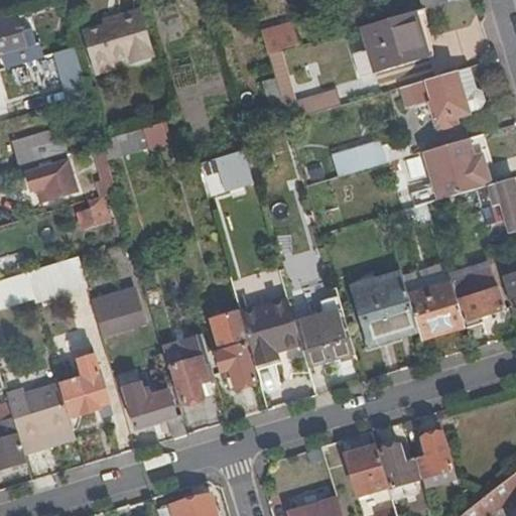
[(445,0),(419,0),(423,10),(447,3),(445,0)]
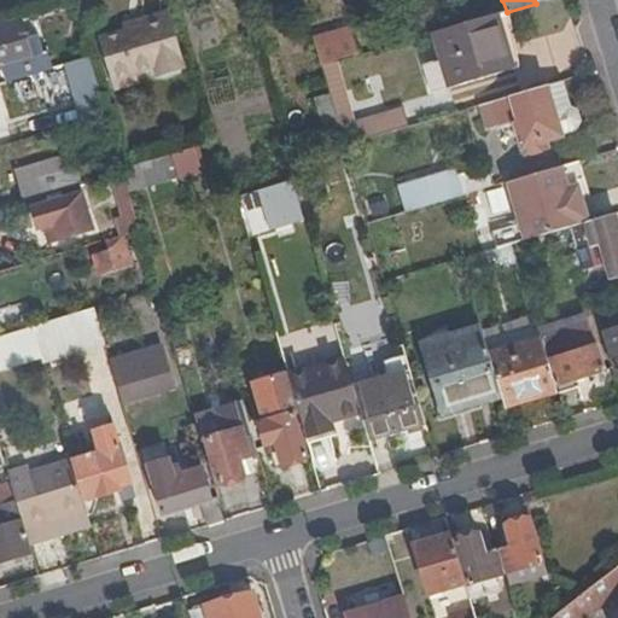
[(157,74),(182,66),(167,15),(140,23),(141,29),(101,41),(116,92),(138,86),(134,75),(156,69),(157,74)]
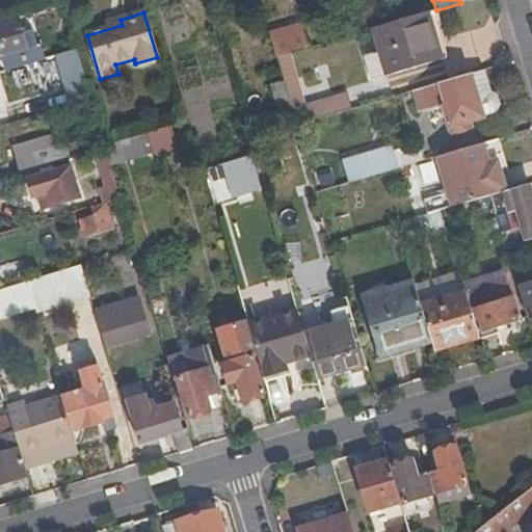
[(427,12),(393,23),(391,24),(405,70),(442,59),(427,12)]
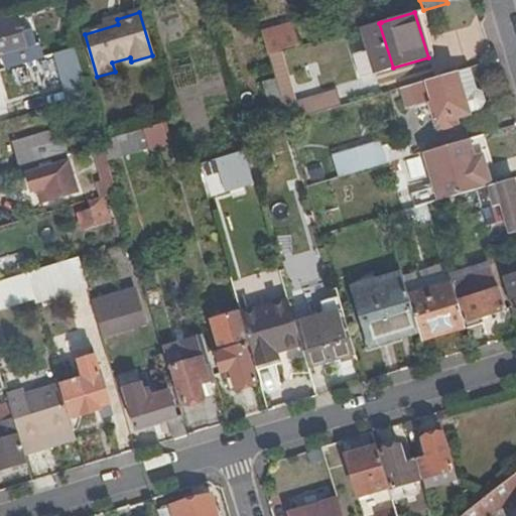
[(0,56),(28,48),(18,17),(0,22),(0,56)]
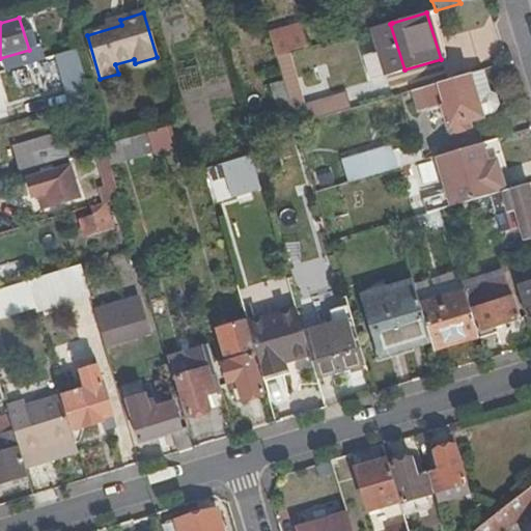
[(275,57),(290,53),(307,48),(300,22),(268,31),(275,57)]
